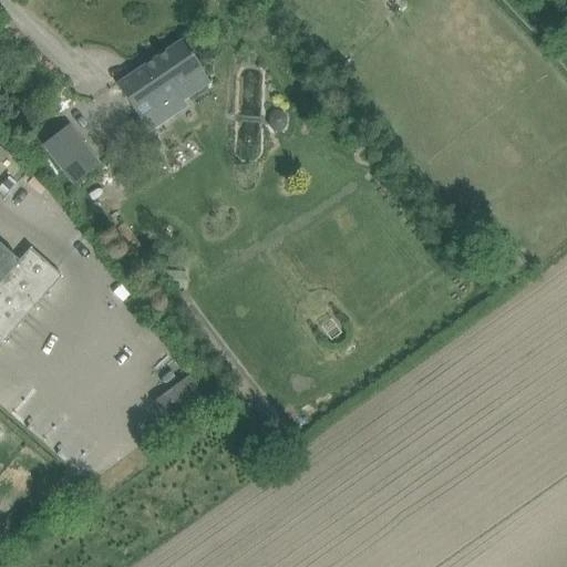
[(117,84),(130,103),(138,116),(178,90),(174,84),(202,66),(184,40),(117,84)]
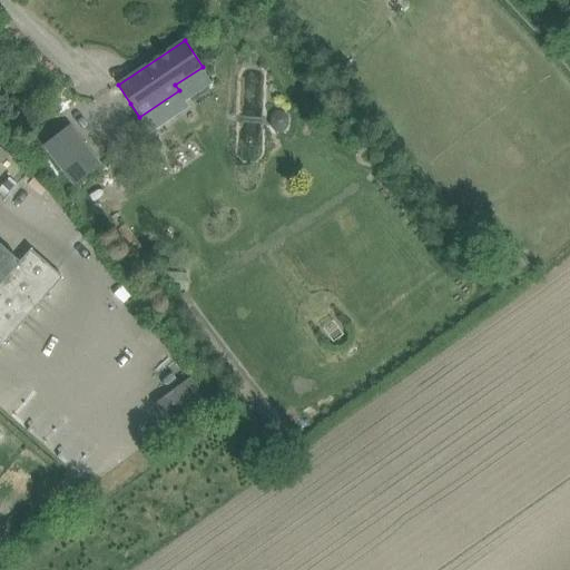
[(287,127),(288,117),(285,112),(276,111),(271,116),(269,126),(274,131),(283,133),(287,127)]
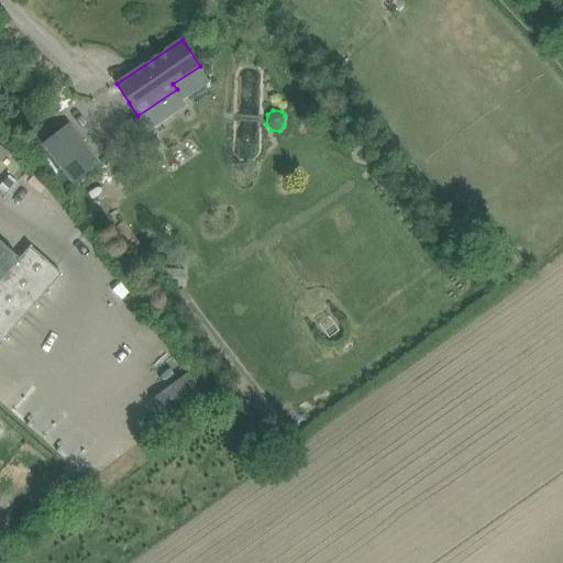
[(69,125),(44,144),(73,181),(98,162),(69,125)]
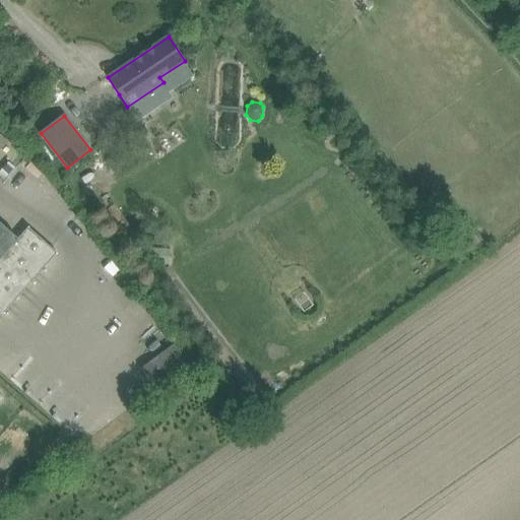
[(148,142),(136,140),(134,152),(146,155),(148,142)]
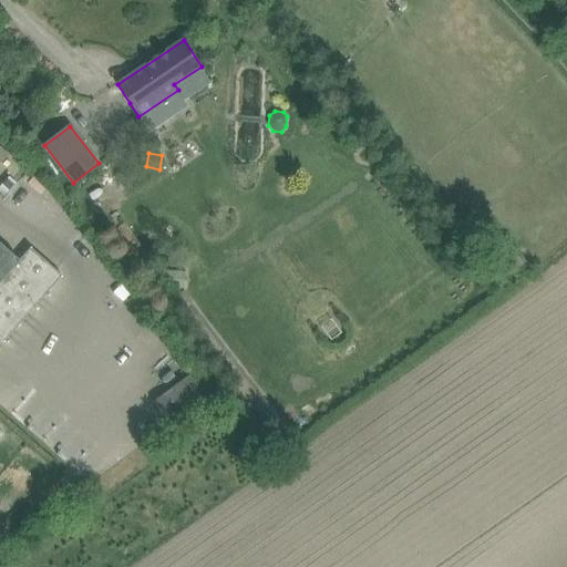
[(0,338),(4,342),(62,276),(30,247),(19,260),(0,244),(0,338)]
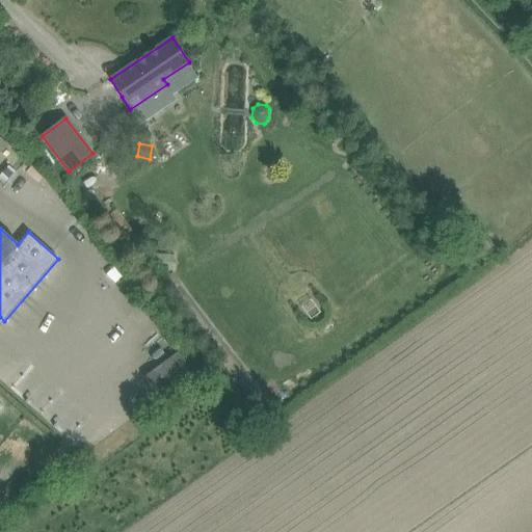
[(144,376),(159,396),(193,371),(178,351),(144,376)]
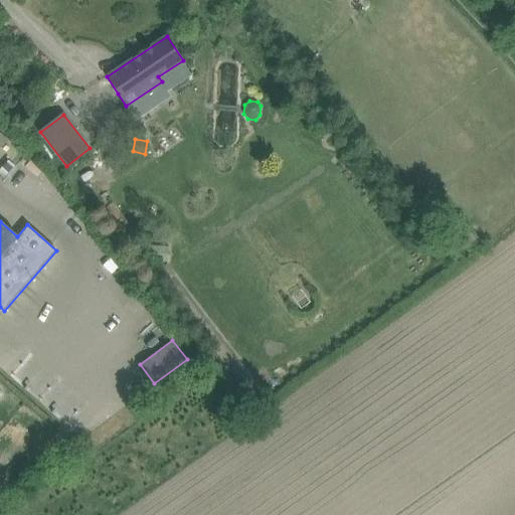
[(262,384),(269,391),(280,382),(273,374),(262,384)]
